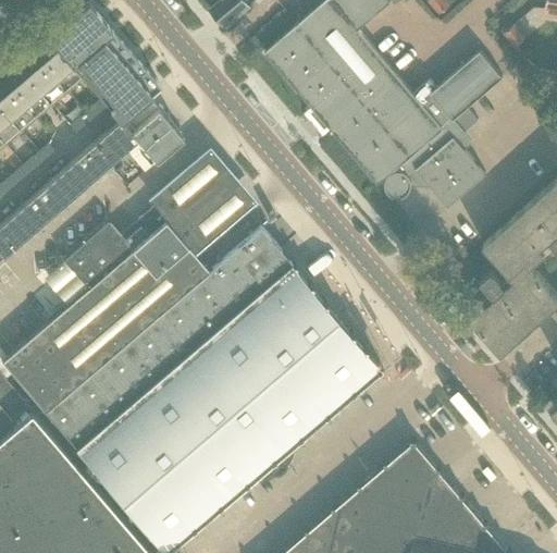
[(219,0),(221,2),(209,13),(224,32),(250,10),(242,0),(219,0)]
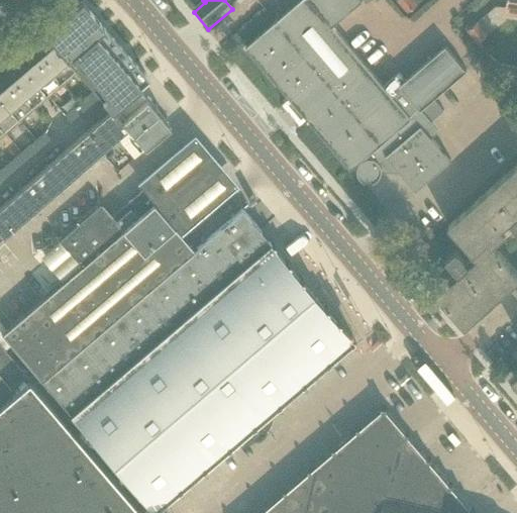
[(350,172),(360,163),(420,111),(432,101),(466,73),(444,48),(404,83),(398,76),(383,88),(333,30),(363,5),(358,0),(305,0),(292,11),(277,25),(274,26),(246,50),(274,83),(290,101),(291,103),(287,106),(302,123),(306,120),(307,121),(350,172)]
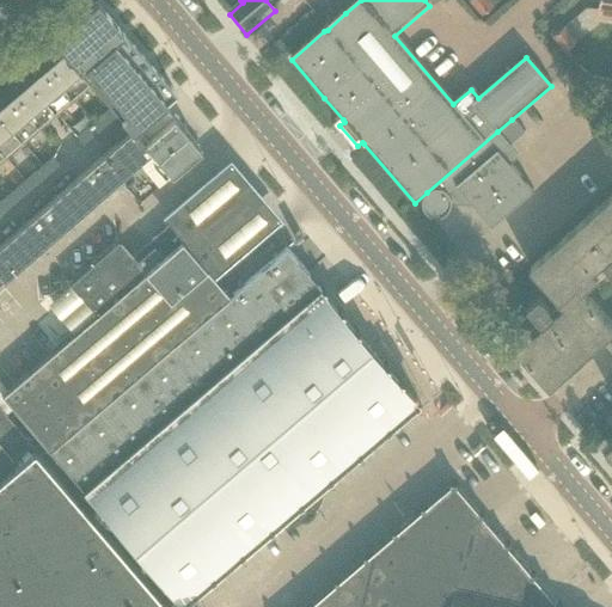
[(473,0),(469,5),(481,19),(494,8),(485,0),(473,0)]
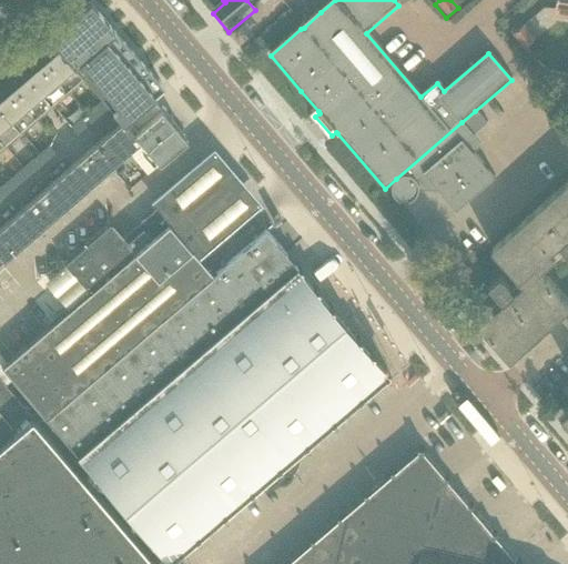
[(567,0),(558,0),(557,11),(567,12),(567,0)]
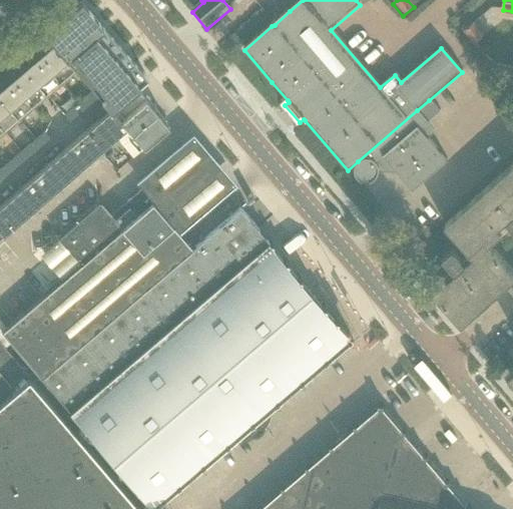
[(52,31),(46,37),(60,53),(75,71),(93,92),(94,93),(98,98),(111,113),(136,91),(135,90),(146,81),(80,3),(50,29),(52,31)]
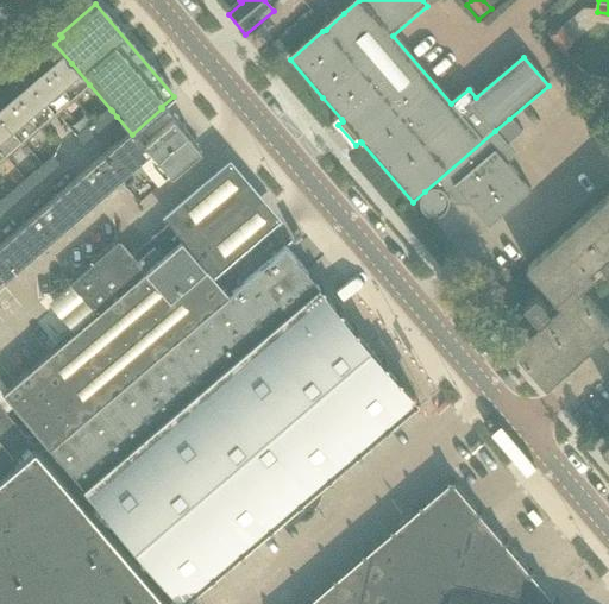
[(551,42),(563,56),(577,45),(565,31),(551,42)]
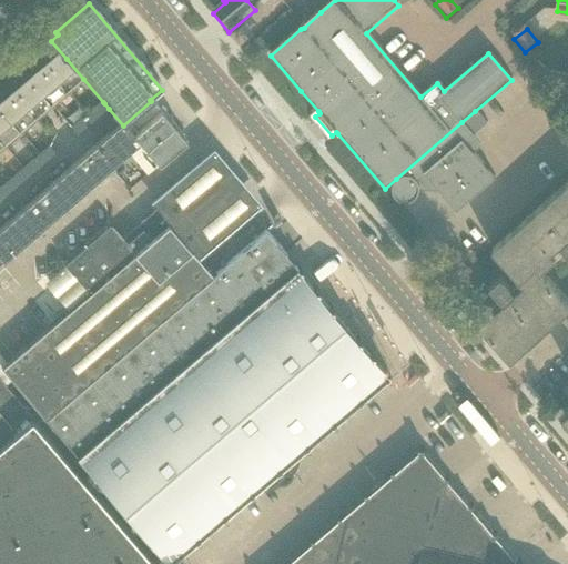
[(67,93),(83,79),(51,41),(49,39),(32,53),(67,93)]
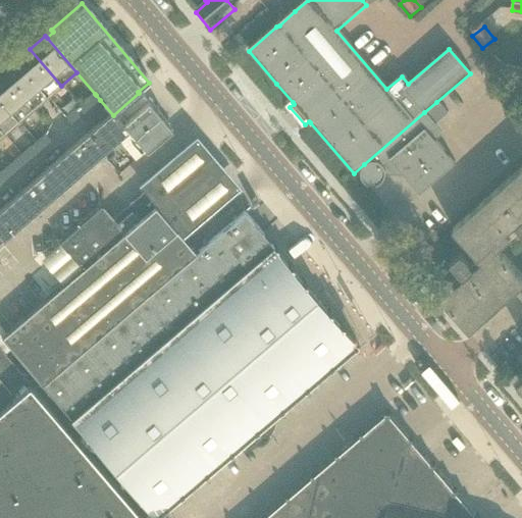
[(37,107),(61,86),(30,49),(5,69),(5,70),(5,71),(35,107),(36,106),(37,107)]
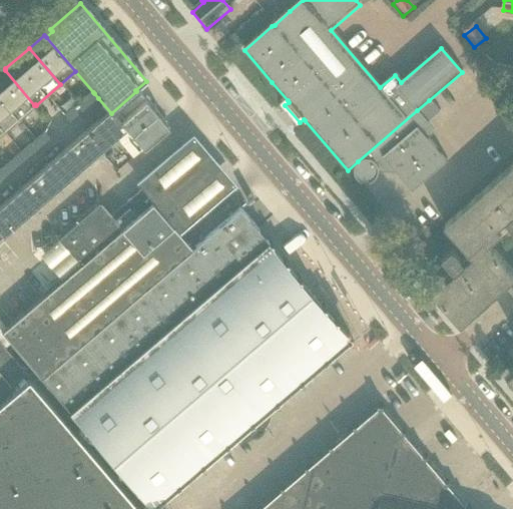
[(5,68),(0,72),(0,135),(36,105),(35,104),(34,105),(5,70),(5,69),(5,68)]
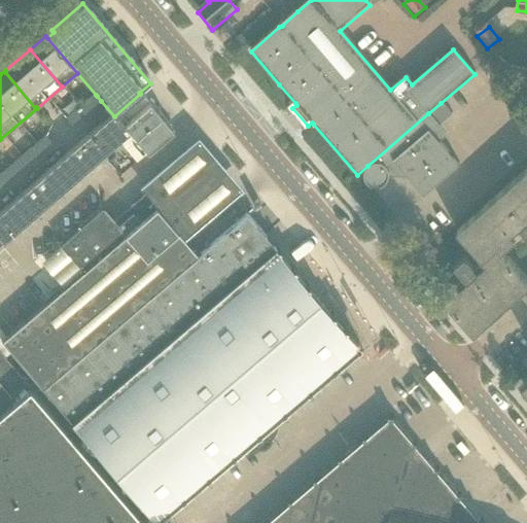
[(114,116),(90,138),(106,157),(121,143),(131,135),(146,152),(160,142),(172,132),(148,104),(147,103),(140,94),(114,116)]
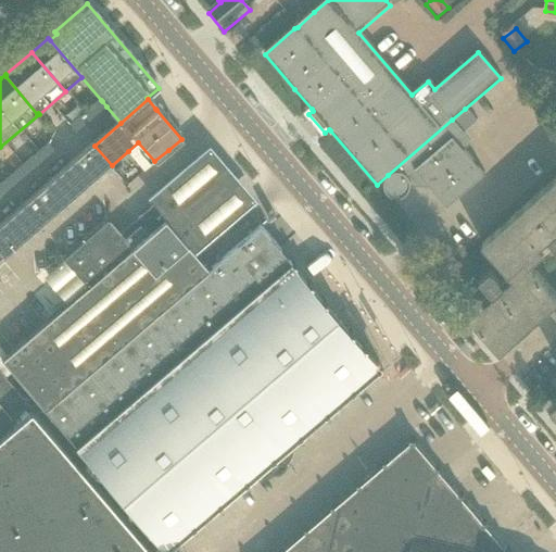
[(101,100),(70,127),(75,134),(106,107),(101,100)]
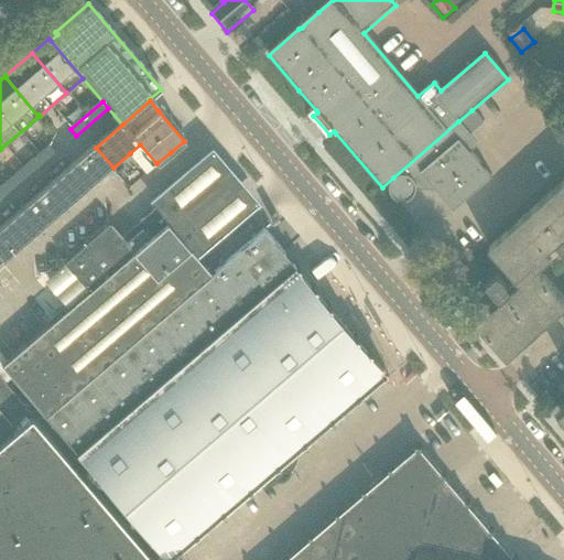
[(472,110),(458,121),(469,135),(483,124),(472,110)]
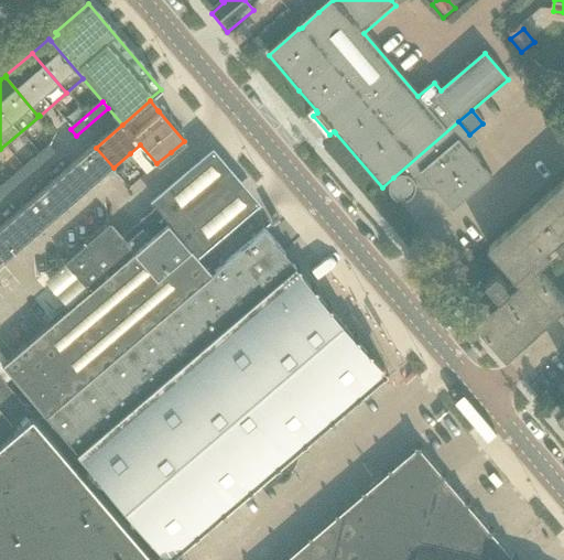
[(458,121),(393,178),(396,180),(394,181),(393,181),(392,182),(392,183),(391,184),(391,185),(391,186),(390,187),(390,189),(390,190),(390,191),(390,192),(390,193),(391,194),(391,195),(391,196),(392,197),(393,198),(394,200),(396,201),(397,202),(398,202),(399,201),(407,202),(407,203),(408,202),(409,202),(410,202),(411,201),(412,200),(413,198),(414,197),(415,196),(415,195),(416,194),(416,193),(416,192),(416,190),(416,189),(416,187),(416,186),(416,185),(415,184),(415,183),(414,182),(414,181),(422,174),(454,212),(470,197),(492,179),(459,141),(467,135),(472,139),(473,138),(469,135),(458,121)]
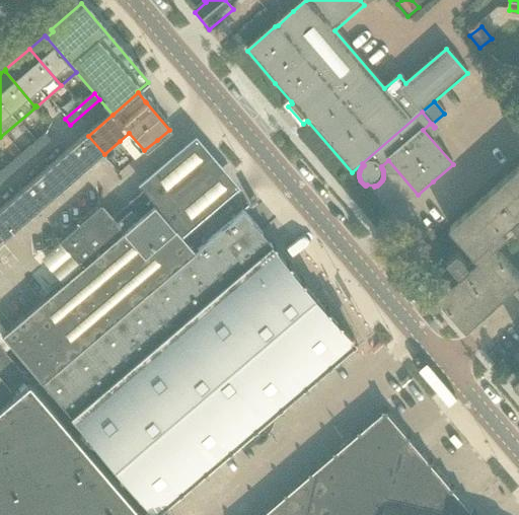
[(104,154),(103,155),(119,173),(135,158),(144,150),(129,133),(120,141),(104,154)]
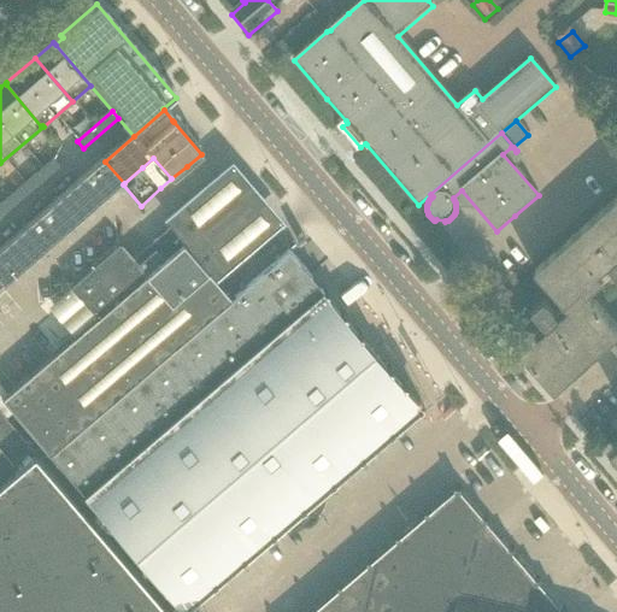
[(124,183),(105,162),(0,252),(0,289),(4,287),(124,183)]
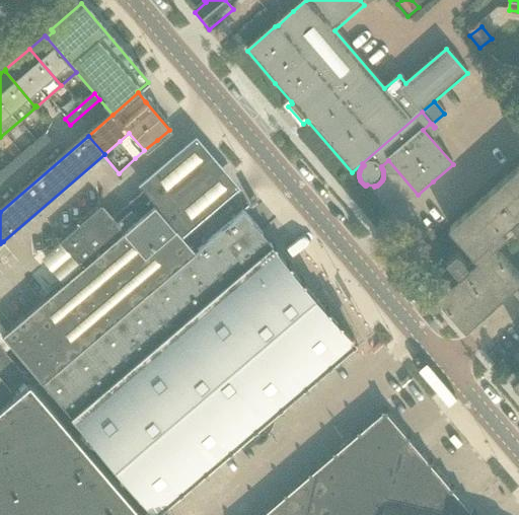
[(0,176),(0,189),(52,145),(46,138),(0,176)]
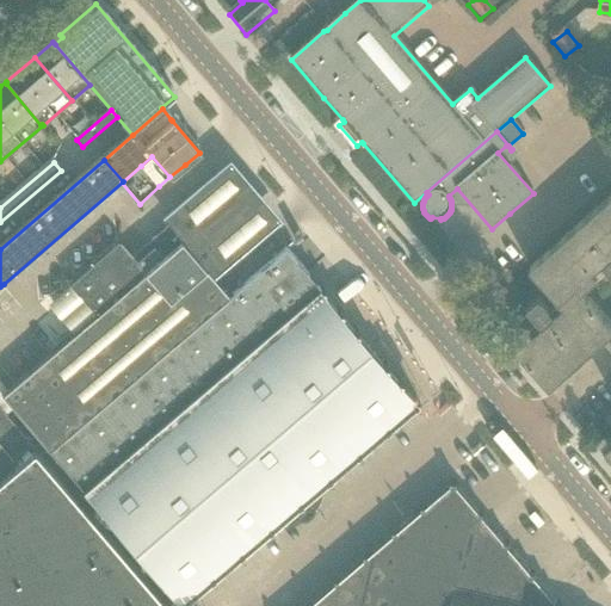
[(610,198),(530,271),(559,303),(560,304),(610,258),(610,198)]
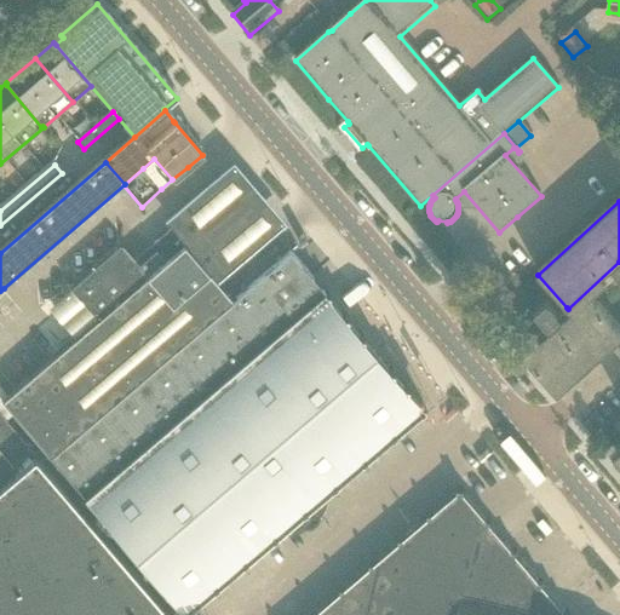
[(0,404),(0,406),(49,463),(233,305),(172,236),(137,266),(132,266),(122,254),(124,253),(120,248),(101,264),(69,292),(96,323),(0,404)]
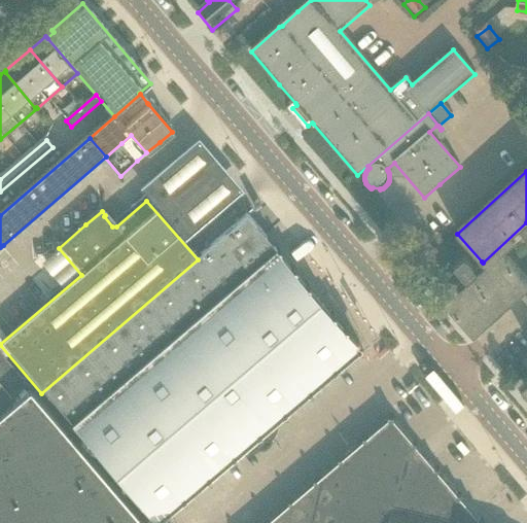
[(41,393),(71,428),(276,252),(246,218),(198,259),(41,393)]
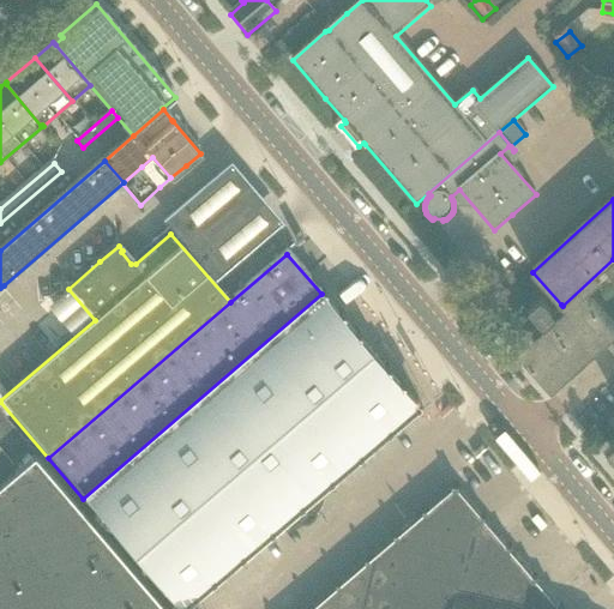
[(321,294),(83,499),(178,608),(186,608),(211,588),(211,589),(215,589),(215,585),(240,562),(240,564),(244,564),(244,560),(269,537),(270,538),(274,538),(274,537),(272,535),(299,512),(300,513),(302,513),(302,510),(329,487),(329,488),(332,488),(332,484),(357,462),(359,463),(361,463),(362,459),(361,459),(387,436),(387,438),(391,438),(391,435),(390,434),(416,412),(420,412),(420,405),(417,405),(401,387),(402,384),(398,384),(387,371),(387,367),(384,367),(357,337),(357,336),(359,333),(355,333),(342,318),(342,314),(339,314),(339,315),(324,297),(325,297),(325,294),(321,294)]
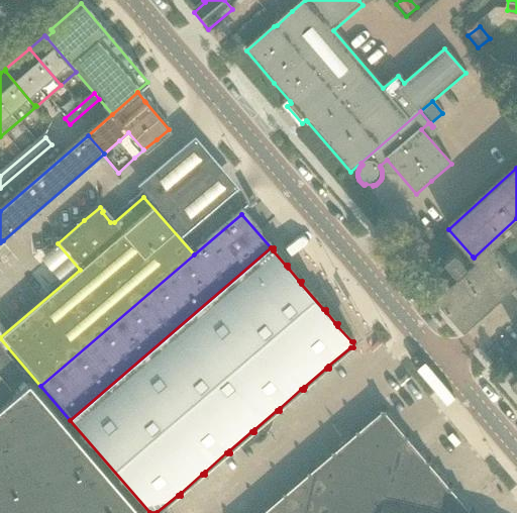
[(447,281),(432,294),(436,297),(452,316),(466,330),(482,316),(516,284),(516,275),(493,248),(492,247),(450,285),(447,281)]
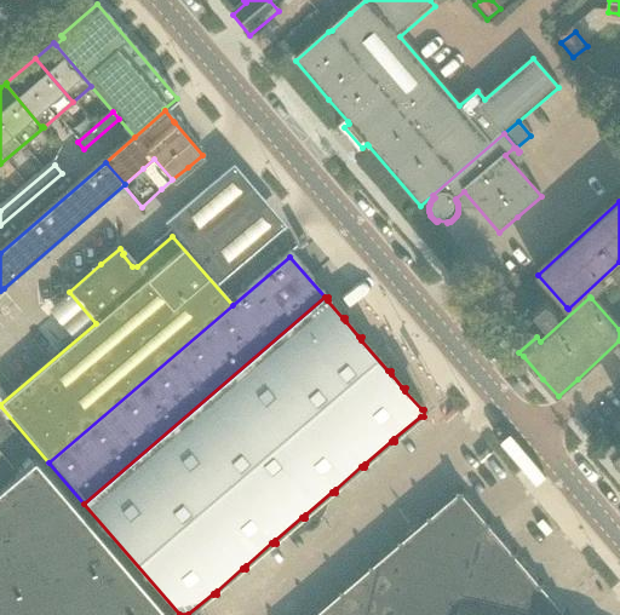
[(538,319),(545,327),(557,316),(550,308),(538,319)]
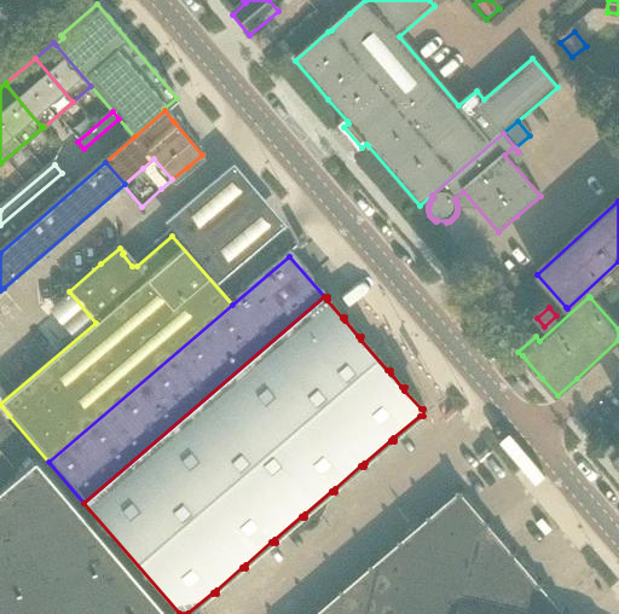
[(0,480),(30,455),(0,417),(0,480)]
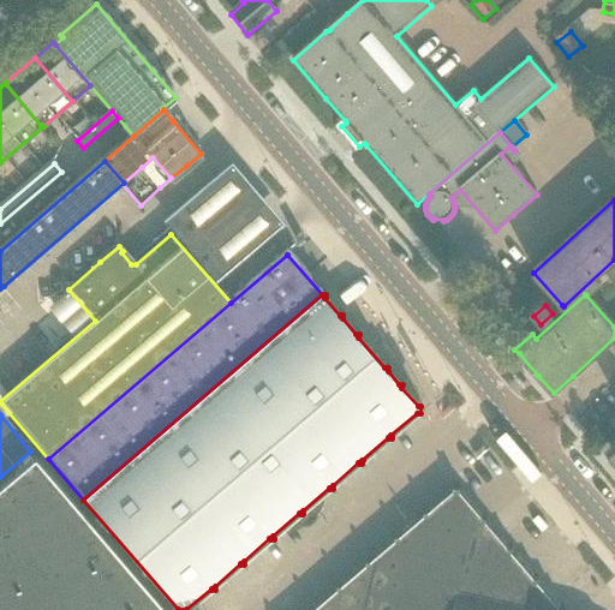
[(165,609),(34,456),(0,484),(0,575),(12,609),(165,609)]
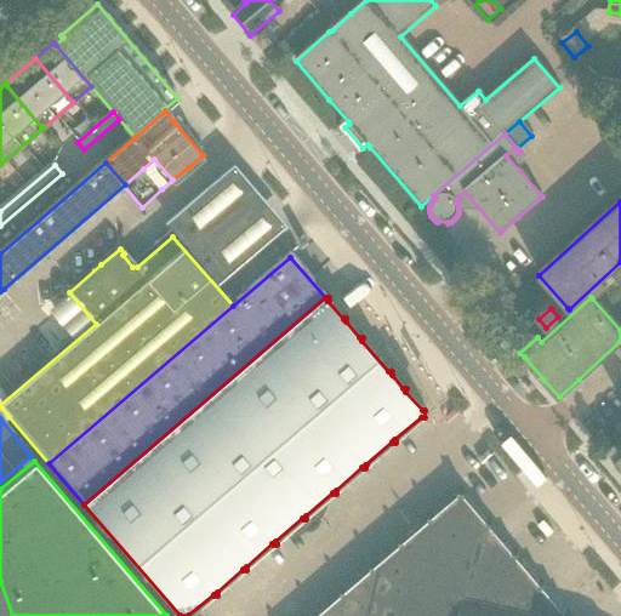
[(460,615),(463,602),(517,555),(514,555),(490,528),(491,525),(488,524),(465,497),(465,494),(457,494),(457,497),(459,497),(432,519),(428,518),(428,522),(429,522),(403,545),(403,543),(399,543),(399,547),(400,547),(374,569),(370,568),(370,571),(371,572),(345,594),(345,593),(341,593),(341,597),(342,597),(320,615),(460,615)]
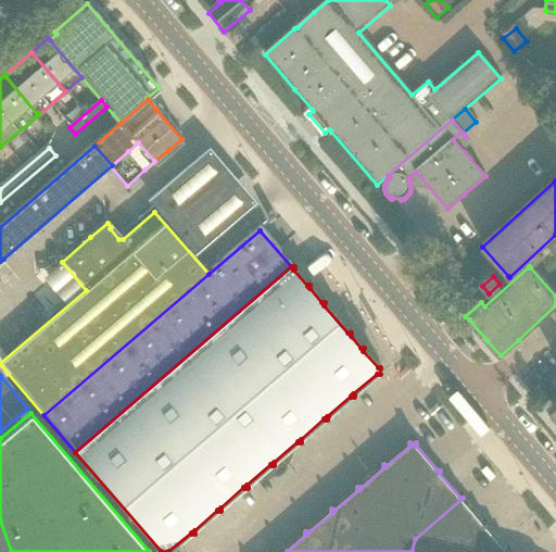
[(506,551),(487,528),(487,525),(483,525),(463,501),(463,498),(415,539),(412,551),(506,551)]
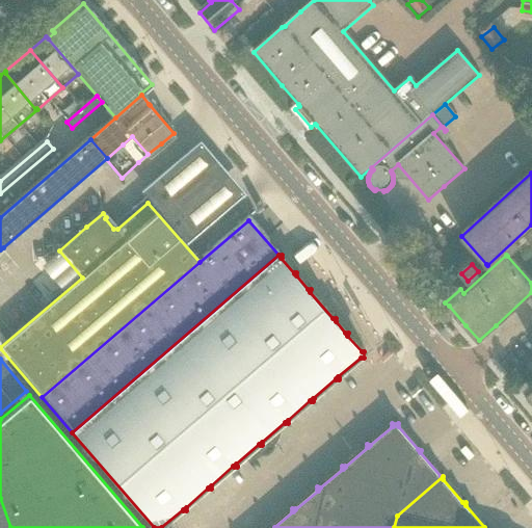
[(10,527),(0,498),(0,527),(10,527)]
